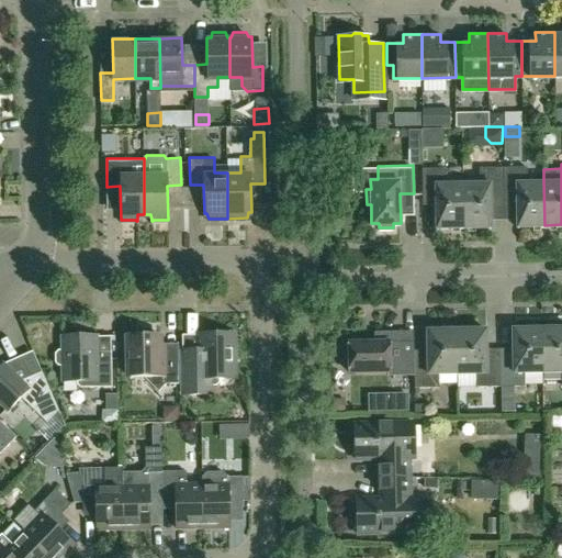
[(462,181),(463,226),(491,226),(491,196),(504,196),(503,165),(480,166),(480,181),(462,181)]
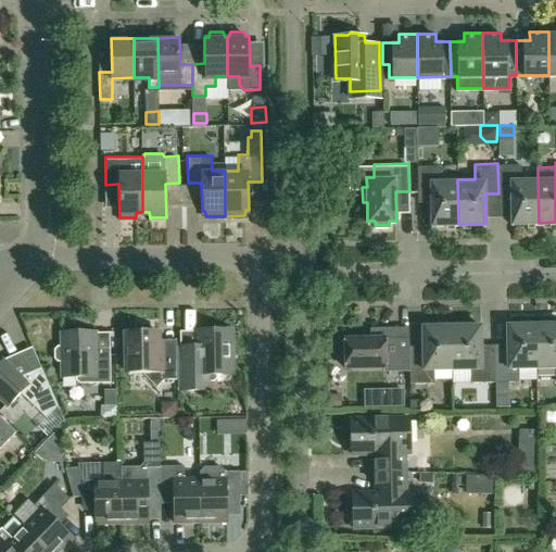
[(497,163),(498,193),(512,192),(512,223),(539,223),(538,178),(521,178),(521,163),(497,163)]
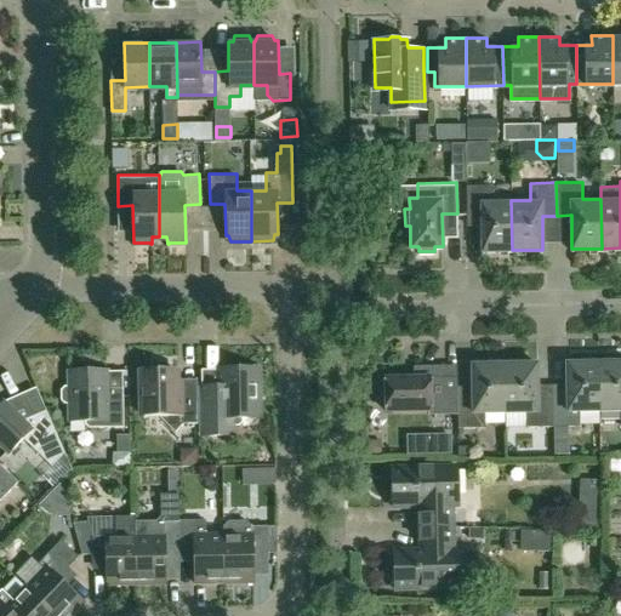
[(466,184),(467,217),(482,217),(482,250),(512,250),(511,200),(493,201),(493,183),(466,184)]
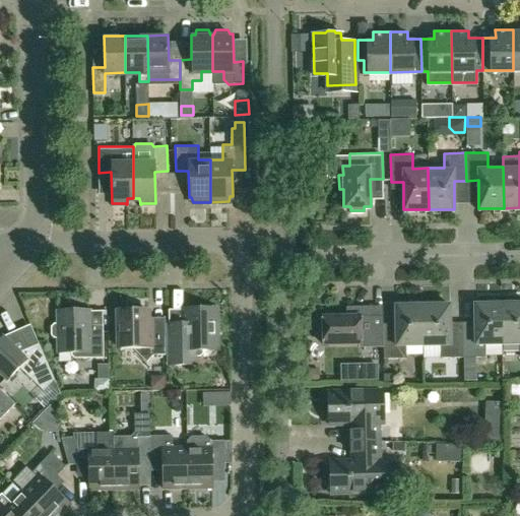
[(519,353),(519,301),(502,302),(502,342),(519,342),(519,355),(519,353)]
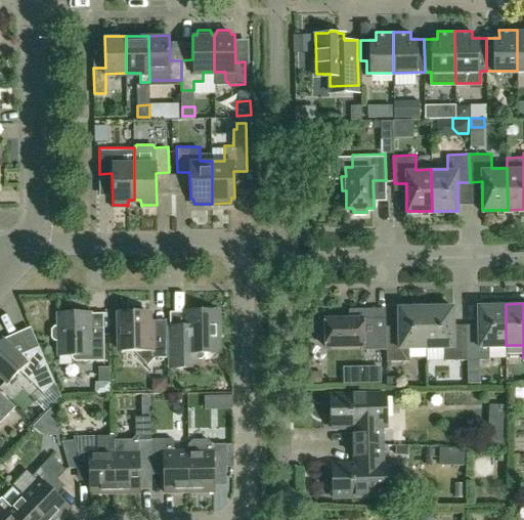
[(488,345),(506,345),(506,304),(478,304),(478,327),(466,327),(467,357),(489,357),(488,345)]
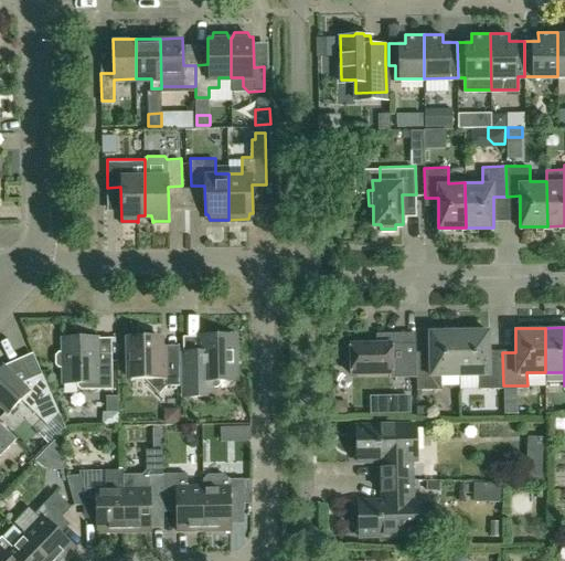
[(440,374),(460,373),(459,329),(429,330),(429,355),(416,355),(416,374),(417,388),(441,387),(440,374)]
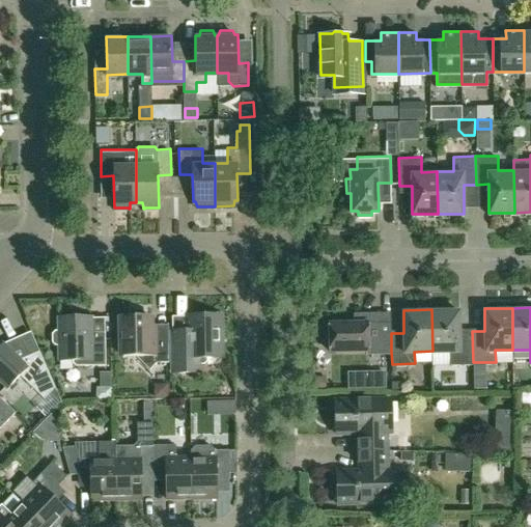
[(450,363),(473,362),(472,331),(459,332),(459,309),(431,309),(432,351),(449,351),(450,363)]
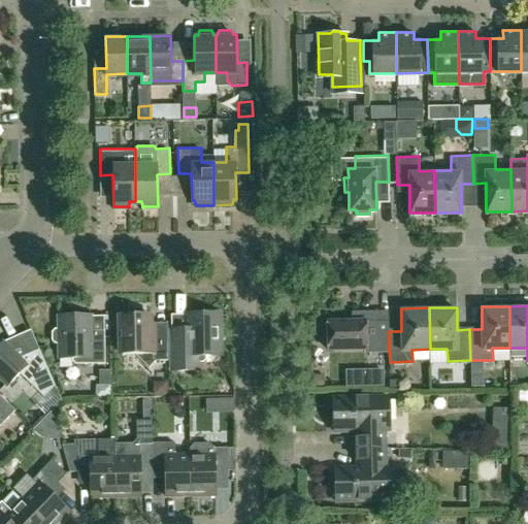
[(389,350),(389,331),(389,308),(352,308),(352,319),(327,320),(327,324),(324,324),(321,327),(322,340),(324,342),(328,342),(328,347),(366,347),(367,350),(389,350)]
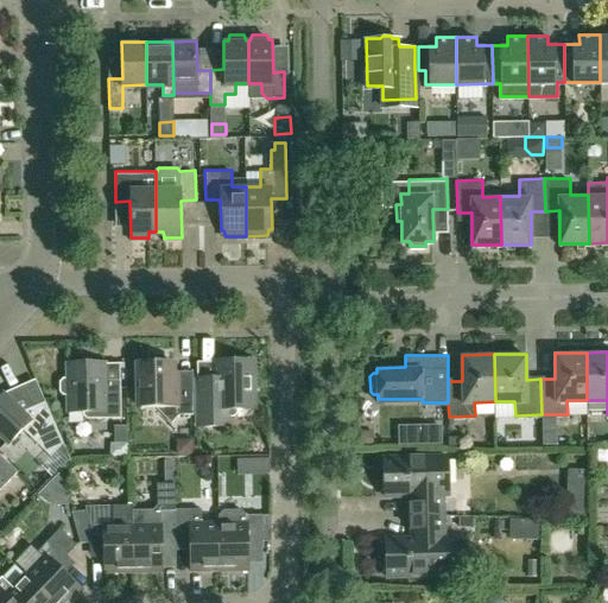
[(238,406),(254,406),(253,359),(214,359),(214,378),(210,382),(197,382),(198,424),(223,424),(223,414),(234,413),(238,410),(238,406)]
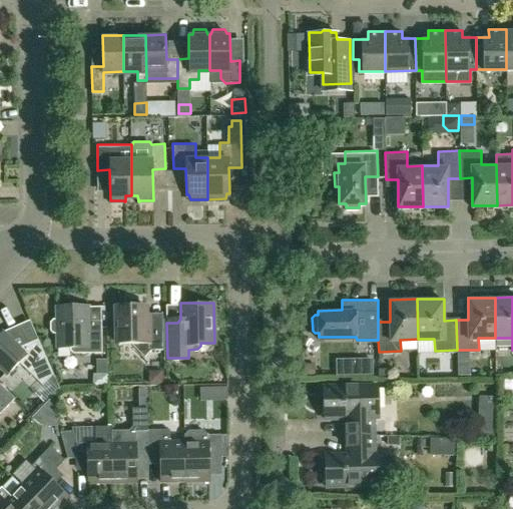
[(163,348),(162,330),(150,330),(150,322),(150,318),(146,318),(145,304),(118,304),(119,342),(133,342),(133,344),(144,355),(151,348),(163,348)]
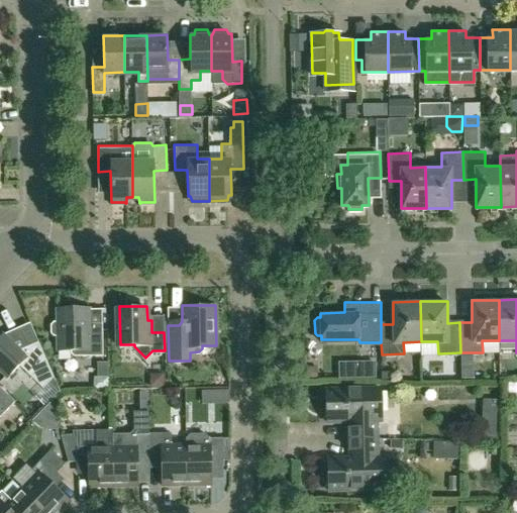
[(74,354),(103,353),(102,326),(92,326),(89,323),(88,307),(58,307),(58,319),(54,319),(50,322),(50,330),(54,334),(59,333),(59,347),(71,347),(71,351),(74,354)]
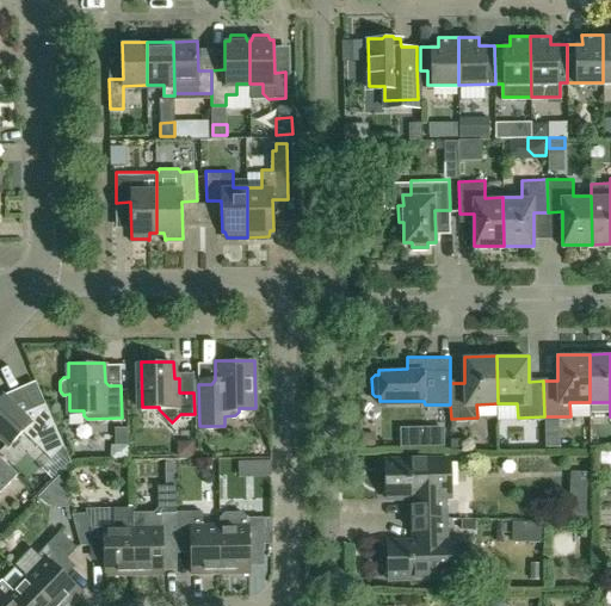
[(22,412),(2,393),(1,393),(0,393),(0,434),(8,443),(23,428),(50,456),(63,443),(45,401),(22,412)]
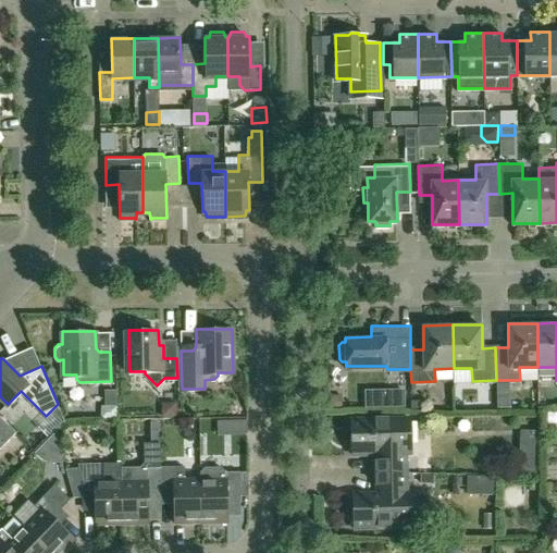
[(0,446),(16,430),(0,415),(0,446)]
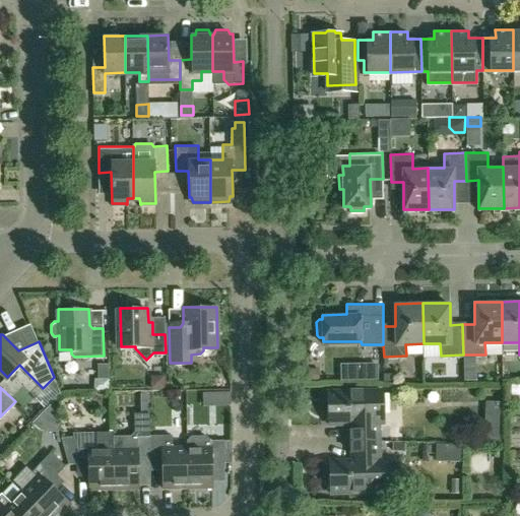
[(350,421),(351,440),(379,439),(378,421),(384,421),(383,388),(328,390),(328,396),(326,396),(326,394),(325,394),(325,397),(323,401),(322,404),(322,407),(323,411),(325,414),(325,418),(327,418),(326,415),(329,415),(329,422),(342,422),(346,417),(350,421)]
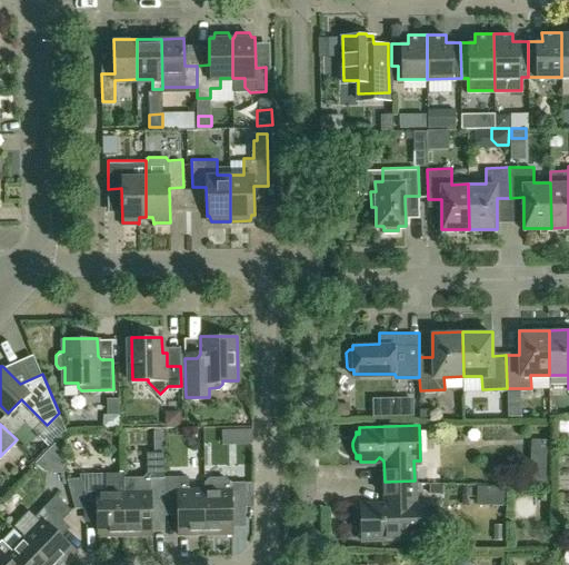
[(540,467),(560,467),(560,439),(541,438),(540,467)]
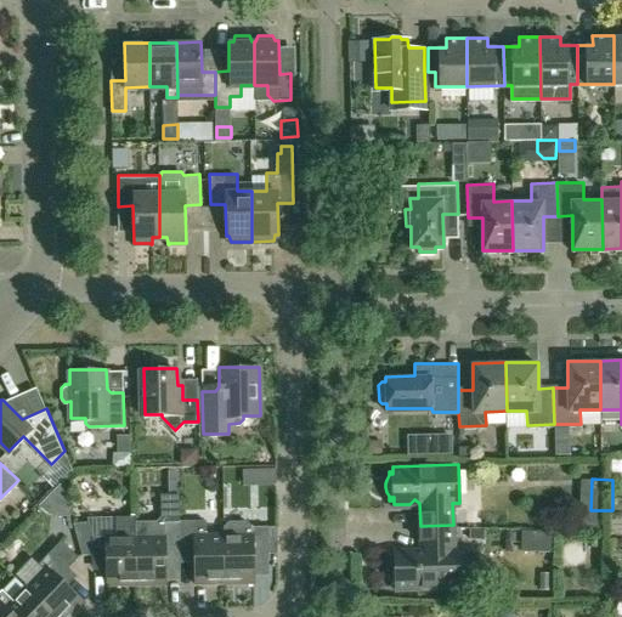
[(135,515),(136,582),(165,582),(165,548),(180,548),(179,519),(179,492),(159,492),(160,514),(157,519),(136,519),(136,515),(135,515)]
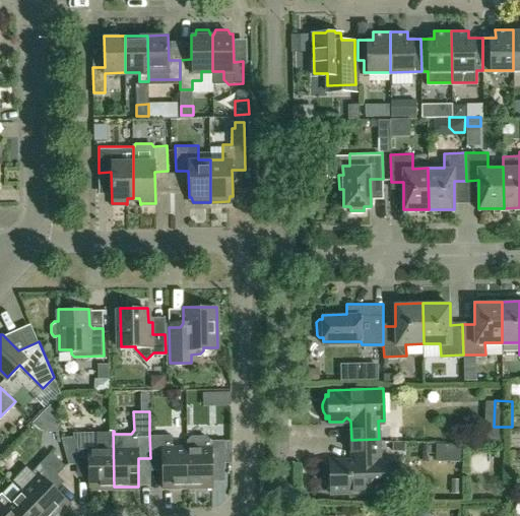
[(68,462),(89,461),(89,488),(114,487),(113,431),(96,432),(96,447),(77,447),(73,434),(61,436),(68,462)]
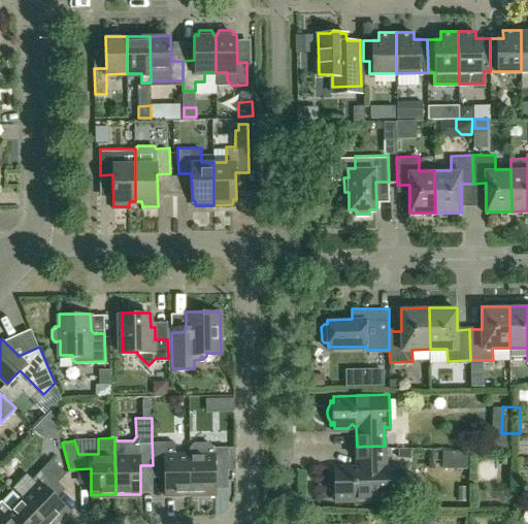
[(152,440),(153,465),(153,471),(165,470),(165,493),(191,493),(190,452),(174,452),(174,439),(152,440)]
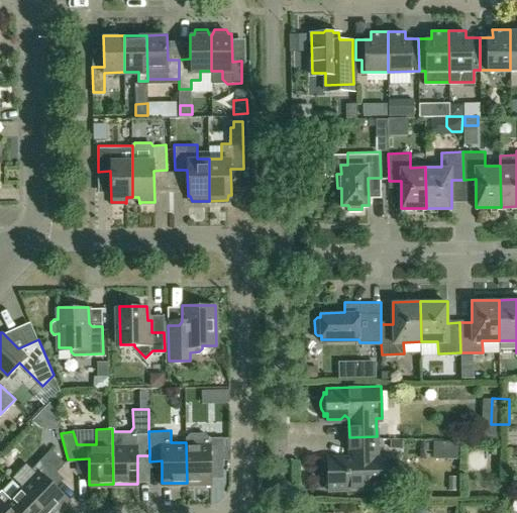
[(186,442),(187,483),(211,483),(211,476),(210,458),(222,458),(222,457),(230,457),(229,435),(222,435),(210,435),(205,431),(190,431),(186,436),(186,442)]
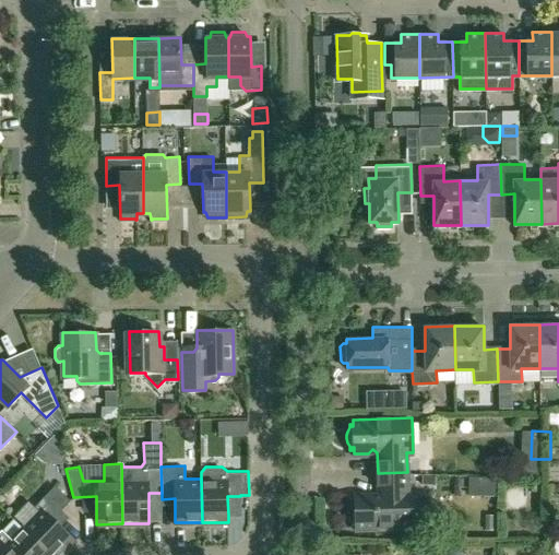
[(407,492),(407,472),(378,473),(378,494),(373,498),(369,493),(355,493),(355,500),(353,500),(353,498),(352,498),(352,502),(349,505),(348,509),(348,512),(349,517),(352,520),(352,524),(353,524),(353,521),(355,521),(356,528),(414,527),(414,492),(407,492)]
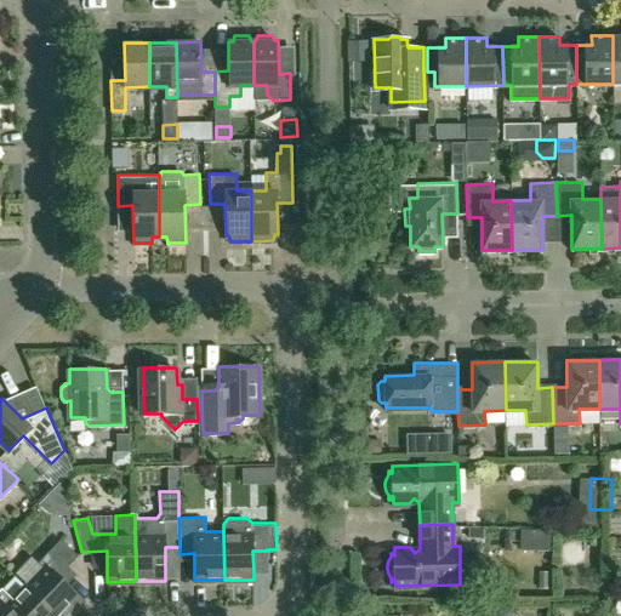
[(58,575),(68,565),(56,552),(46,563),(38,555),(29,557),(23,562),(21,566),(20,575),(27,582),(26,583),(57,615),(61,615),(80,597),(66,582),(58,575)]
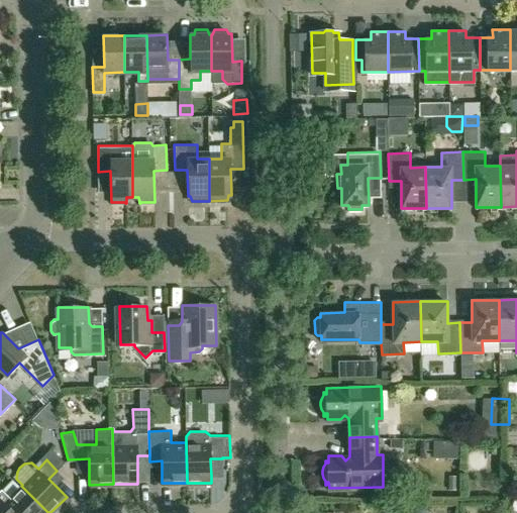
[(47,512),(21,486),(10,497),(2,488),(0,490),(0,512),(47,512)]
